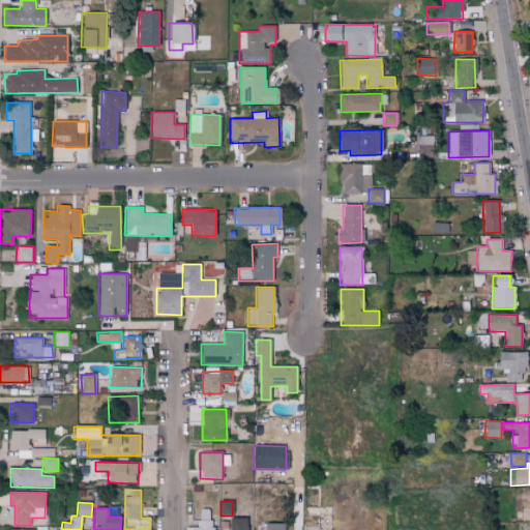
[(211,529),(211,509),(198,509),(199,527),(194,527),(193,529),(211,529)]
